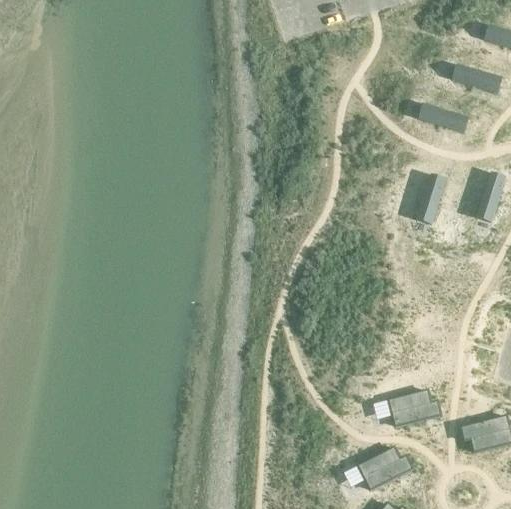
[(484,38),(484,39),(510,48),(510,31),(489,24),(489,25),(493,26),(489,40),(484,38)]
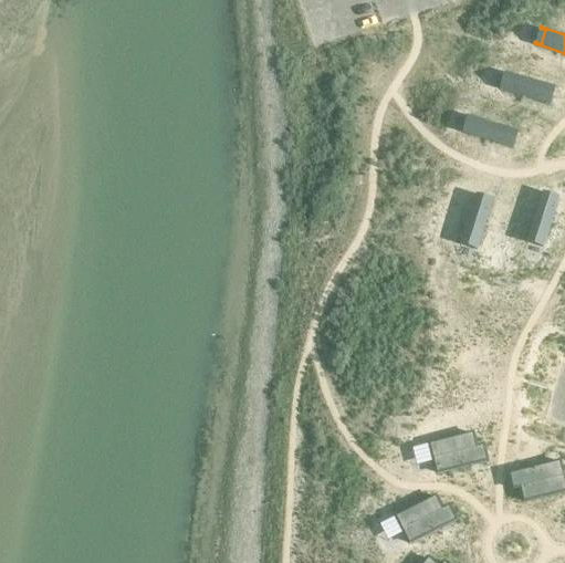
[(500,85),(500,86),(550,103),(555,85),(505,70),(505,71),(510,72),(505,87),(500,85)]
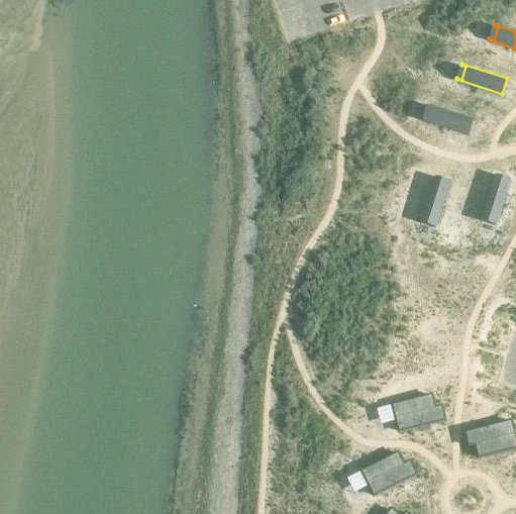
[(423,118),(422,119),(469,134),(474,118),(427,104),(427,105),(431,106),(427,120),(423,118)]
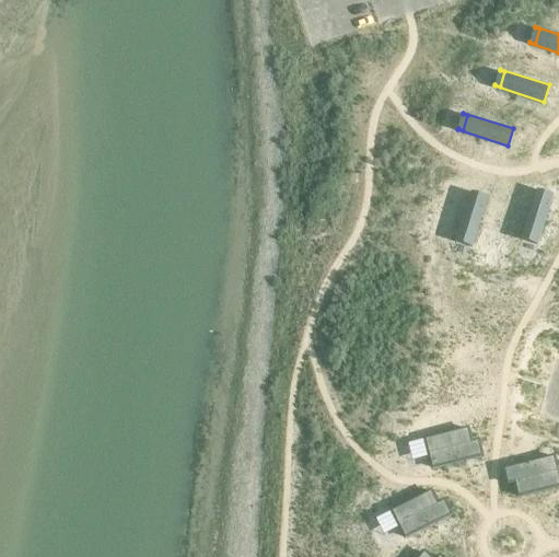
[(472,189),(455,240),(456,240),(458,235),(473,240),(472,245),(473,245),(488,195),(472,189)]
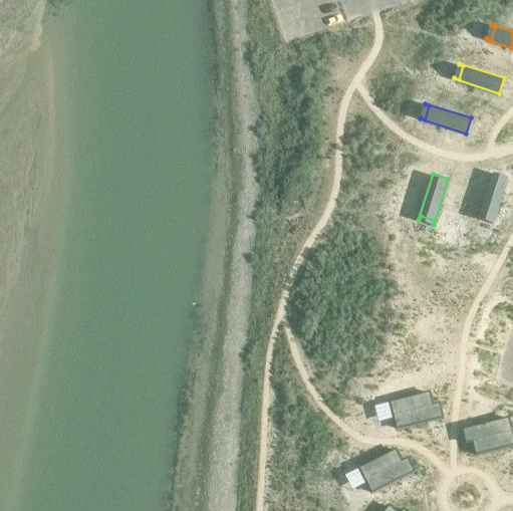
[(492,174),(478,219),(479,220),(480,215),(494,219),(492,224),(493,224),(507,179),(492,174)]
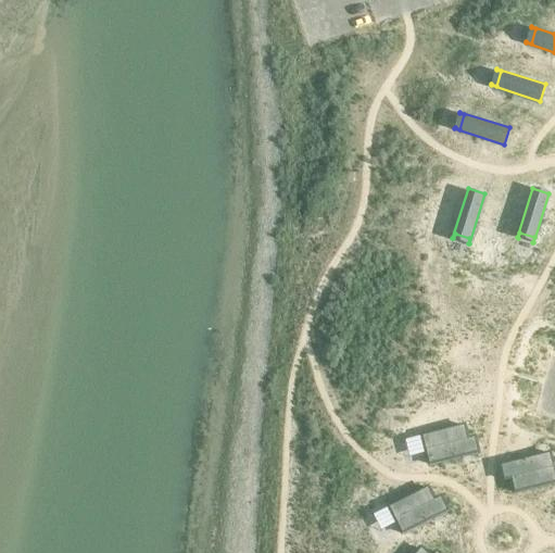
[(465,424),(423,435),(423,437),(426,436),(429,447),(426,448),(427,452),(429,464),(464,455),(463,451),(468,449),(469,454),(479,451),(476,437),(468,438),(465,424)]
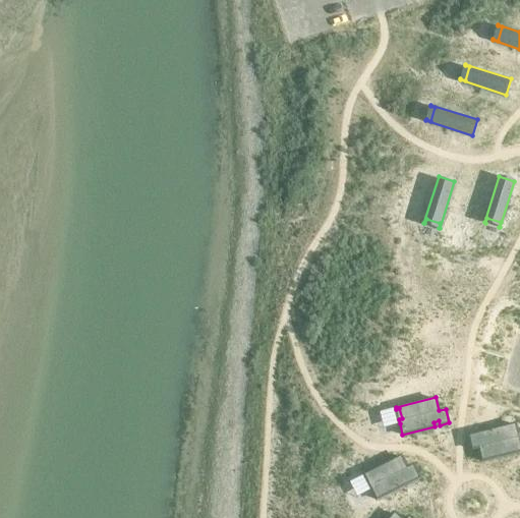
[(478,433),(469,435),(473,449),(479,447),(482,460),(519,449),(516,438),(519,438),(518,434),(515,422),(483,430),(484,436),(479,437),(478,433)]
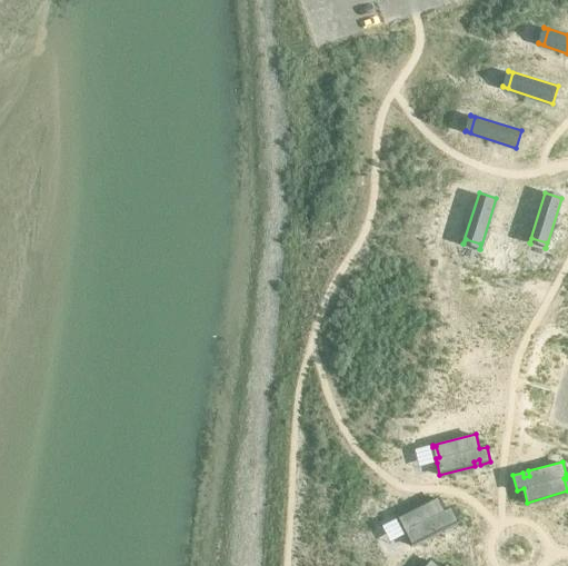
[(439,497),(398,517),(399,519),(402,517),(408,528),(405,529),(407,534),(412,545),(445,528),(442,524),(448,522),(450,526),(459,522),(451,507),(446,510),(439,497)]
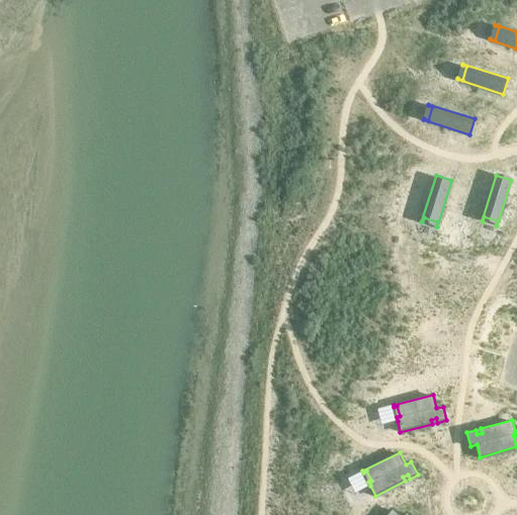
All buildings are outlined.
